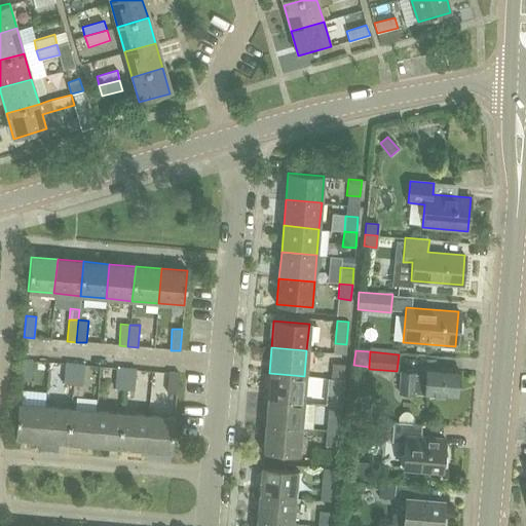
[(21,379),(30,380),(33,359),(23,358),(21,379)]
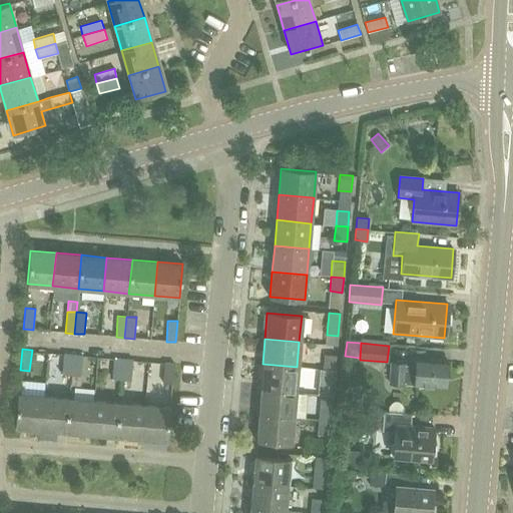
[(63,353),(61,374),(69,375),(71,354),(63,353)]
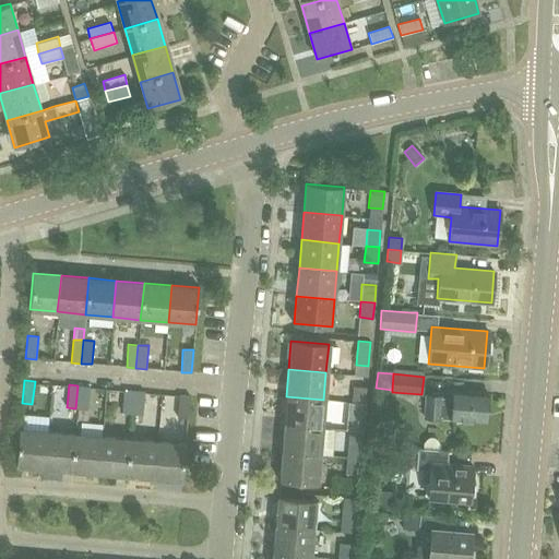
[(78,385),(75,408),(87,409),(90,387),(78,385)]
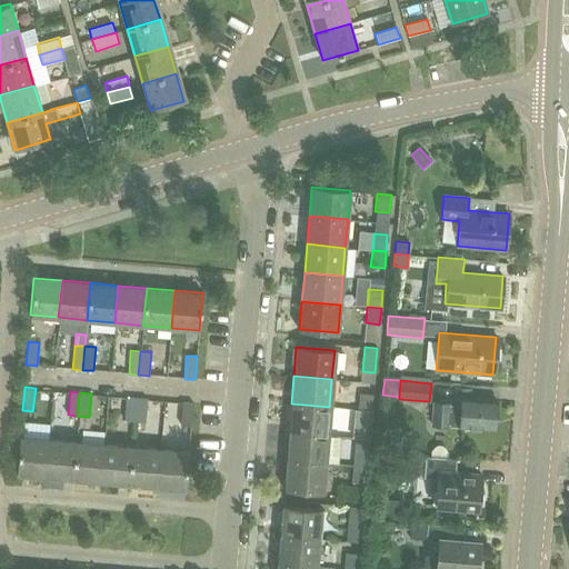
[(359,395),(358,410),(371,411),(372,395),(359,395)]
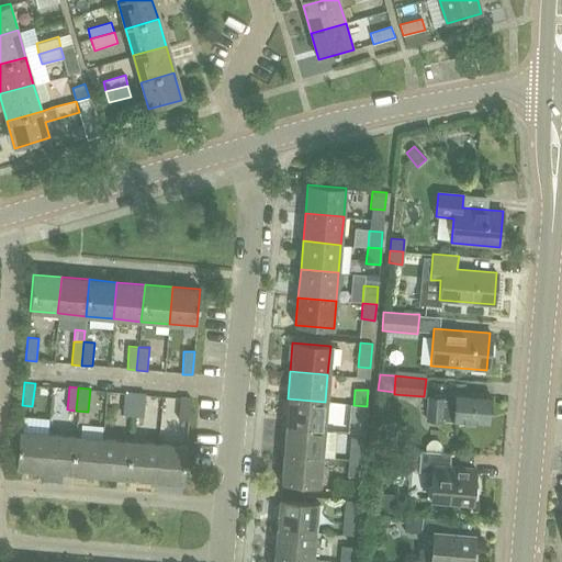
[(124,391),(122,415),(132,416),(134,392),(124,391)]
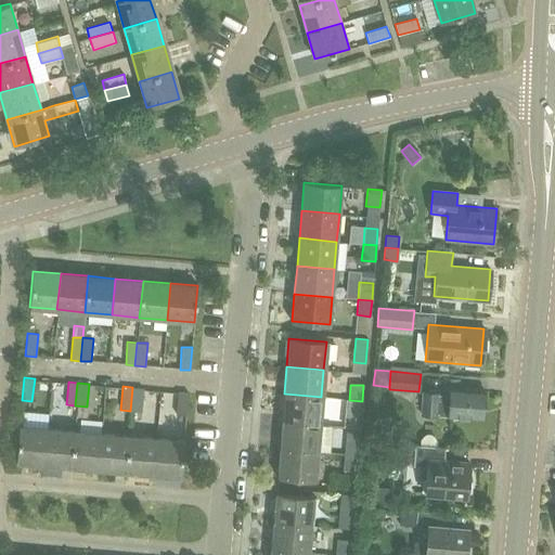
[(132,387),(130,411),(142,412),(144,388),(132,387)]
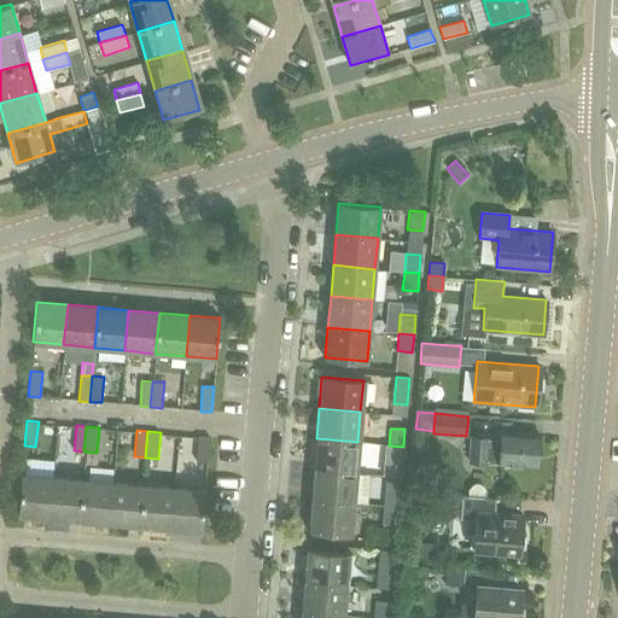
[(467,462),(536,467),(537,436),(500,433),(500,441),(487,439),(487,438),(468,437),(467,462)]
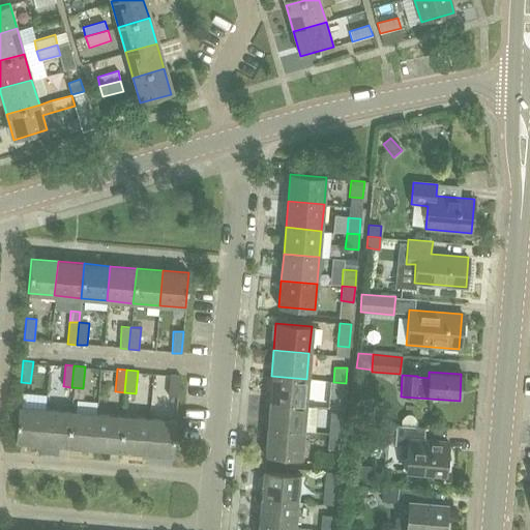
[(168,396),(177,396),(179,375),(169,374),(168,396)]
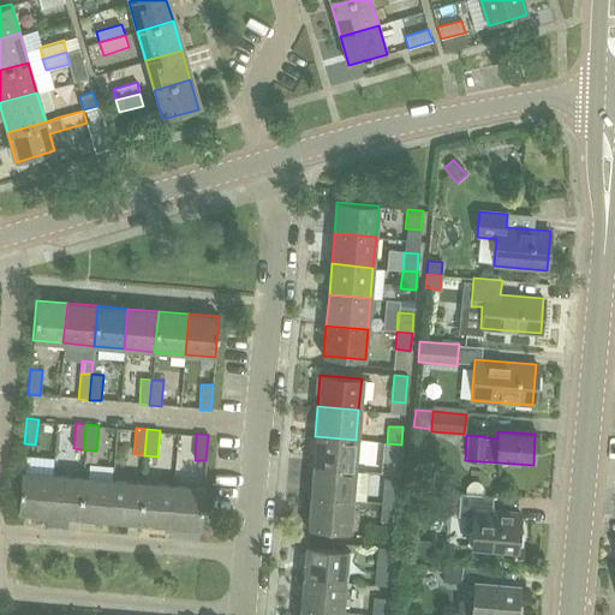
[(315,436),(312,467),(353,471),(356,440),(315,436)]
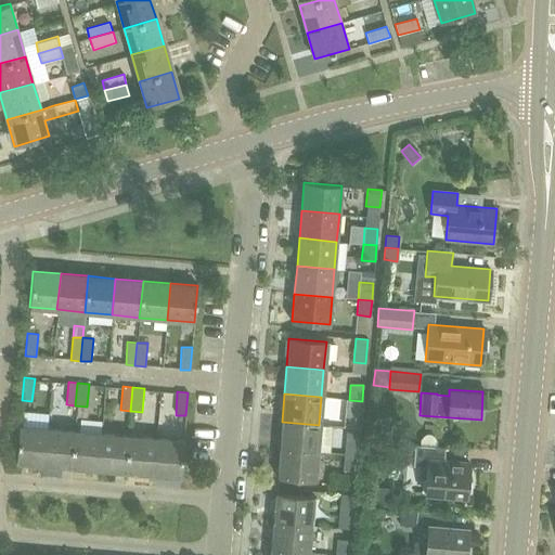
[(349,400),(347,427),(360,428),(362,401),(349,400)]
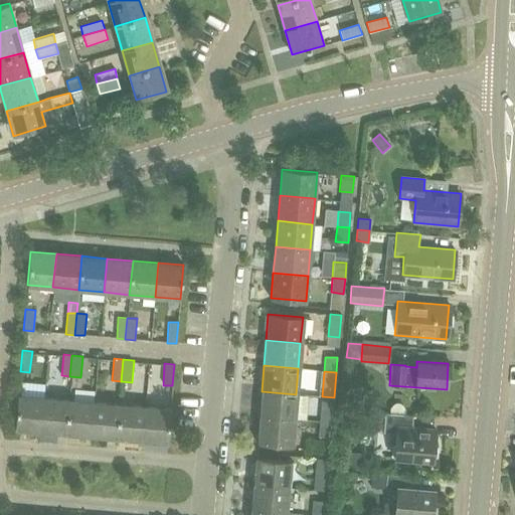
[(262,391),(260,416),(294,419),(296,394),(262,391)]
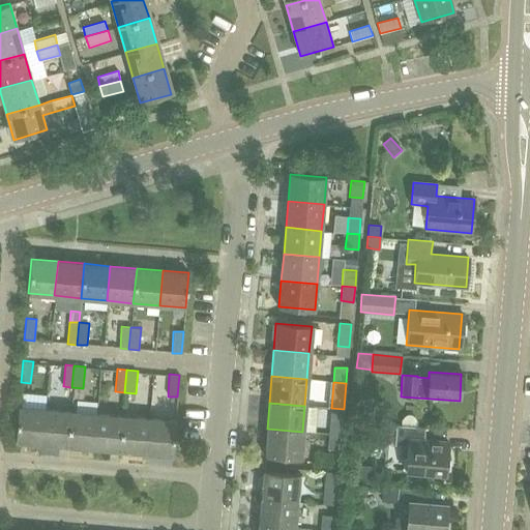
[(13,442),(40,444),(43,409),(17,407),(13,442)]
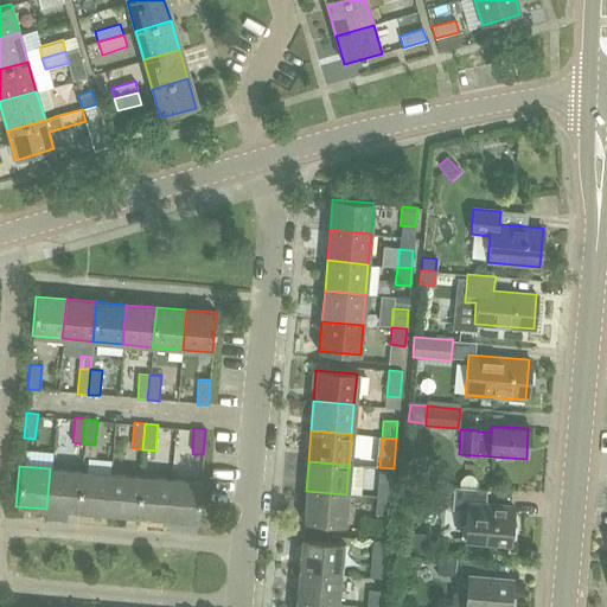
[(379,467),(377,497),(391,498),(394,468),(379,467)]
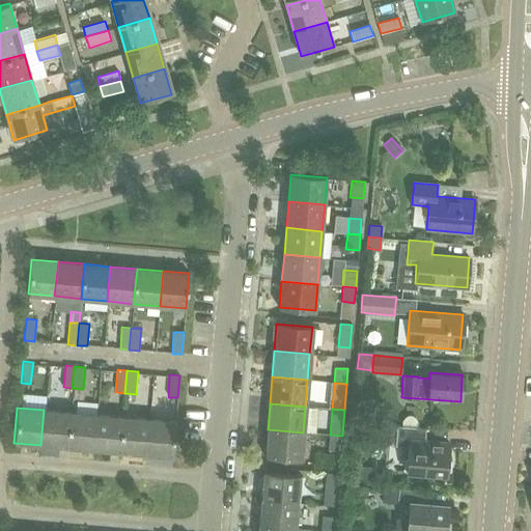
[(40,445),(66,447),(70,413),(44,410),(40,445)]
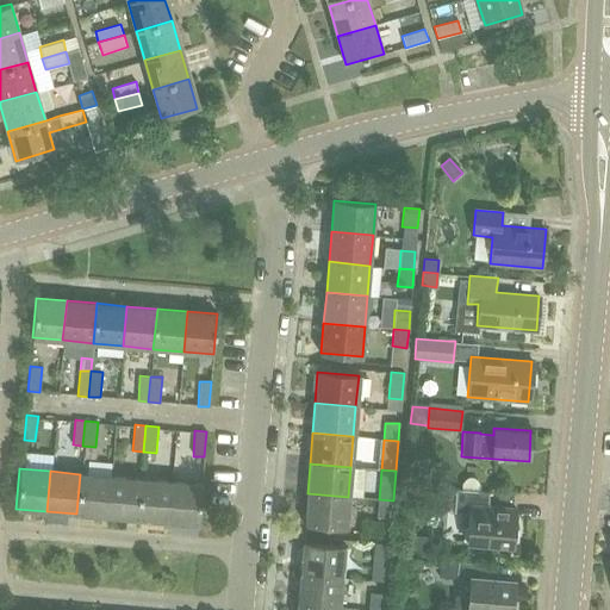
[(76,514),(106,516),(111,477),(80,474),(76,514)]
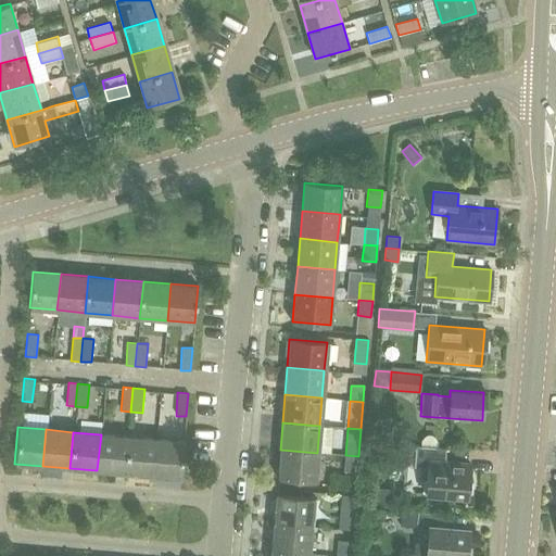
[(97,470),(125,472),(128,437),(101,434),(97,470)]
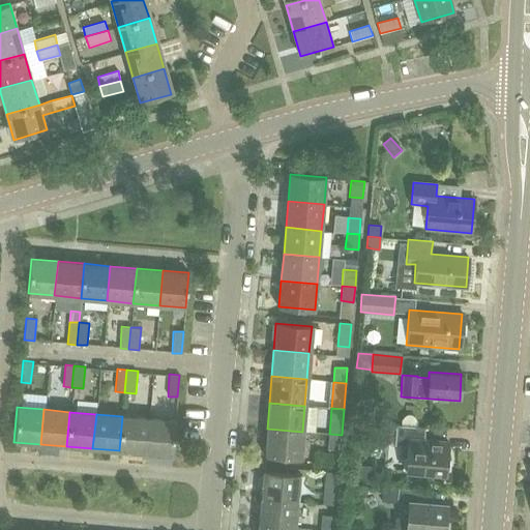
[(119,450),(145,453),(148,419),(122,416),(119,450)]
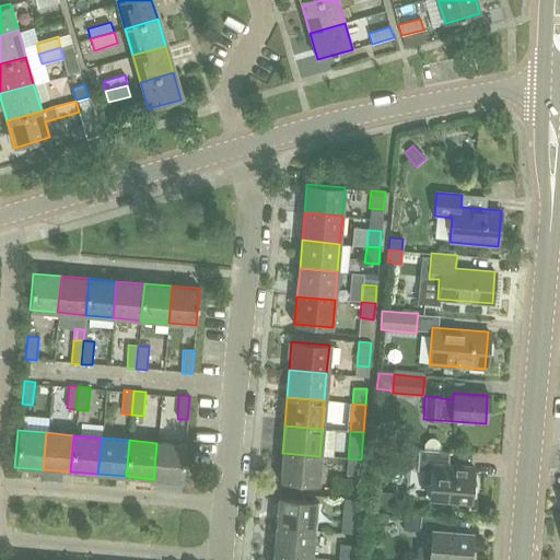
[(156,443),(153,479),(181,481),(185,445),(156,443)]
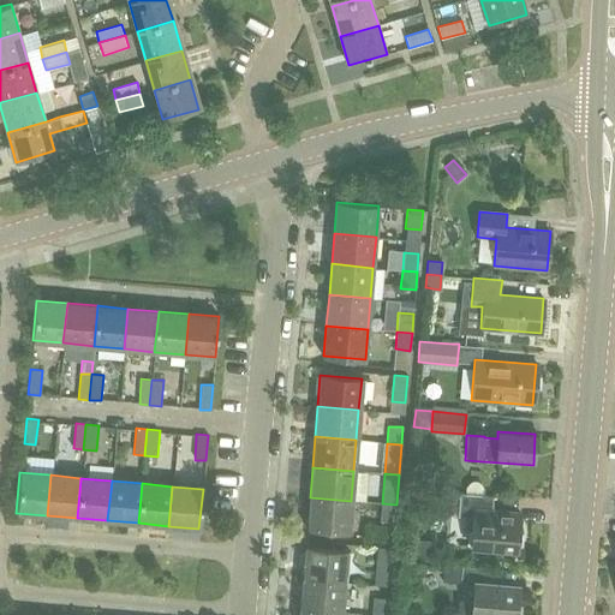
[(436,493),(413,490),(412,507),(435,509),(436,493)]
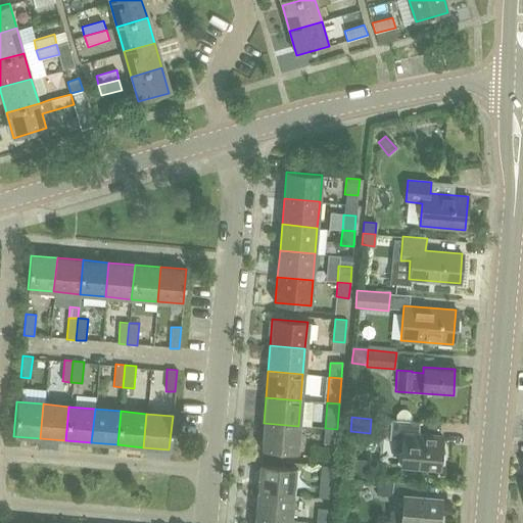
[(388,439),(402,441),(398,466),(439,469),(440,436),(418,434),(418,422),(390,420),(388,439)]
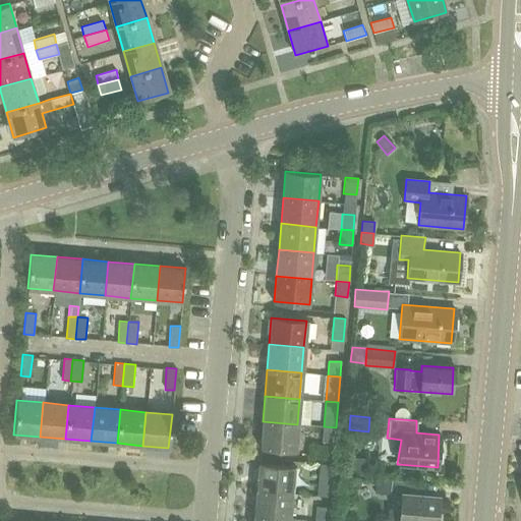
[(297,424),(263,421),(259,448),(295,451),(297,424)]
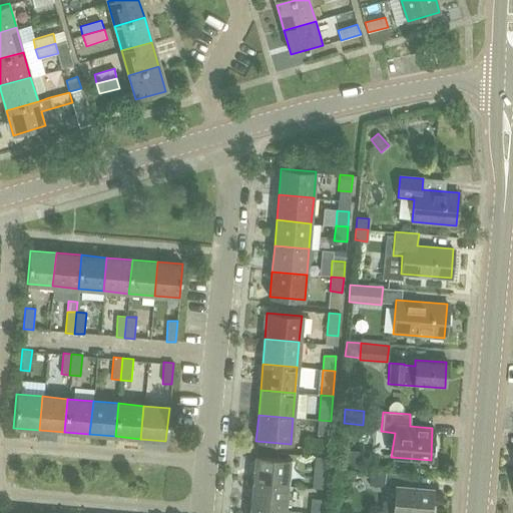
[(319,420),(318,436),(330,437),(331,421),(319,420)]
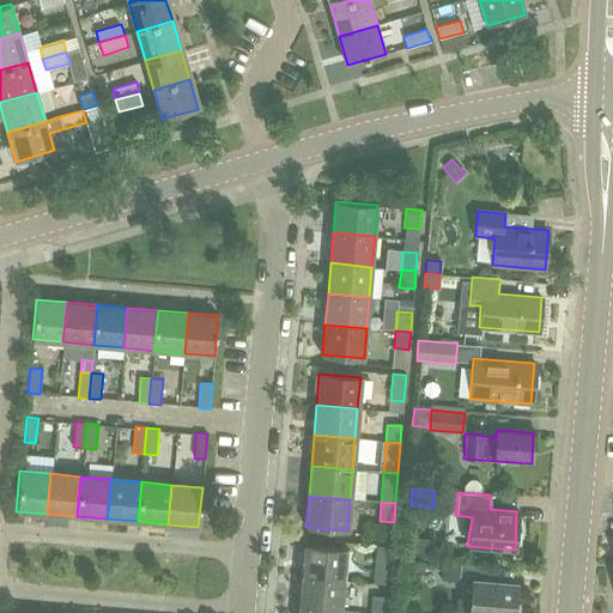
[(304,546),(302,576),(343,580),(345,550),(304,546)]
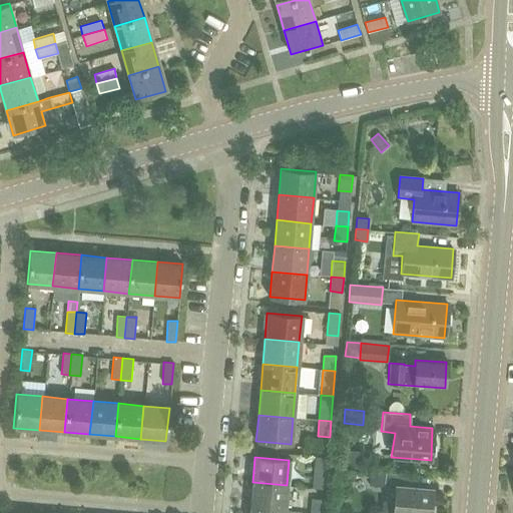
[(325,479),(326,464),(314,463),(313,479),(325,479)]
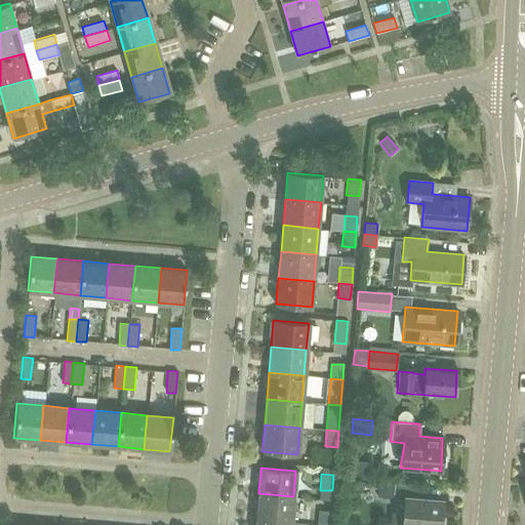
[(392,500),(403,500),(401,524),(439,524),(441,500),(416,498),(417,486),(394,484),(392,500)]
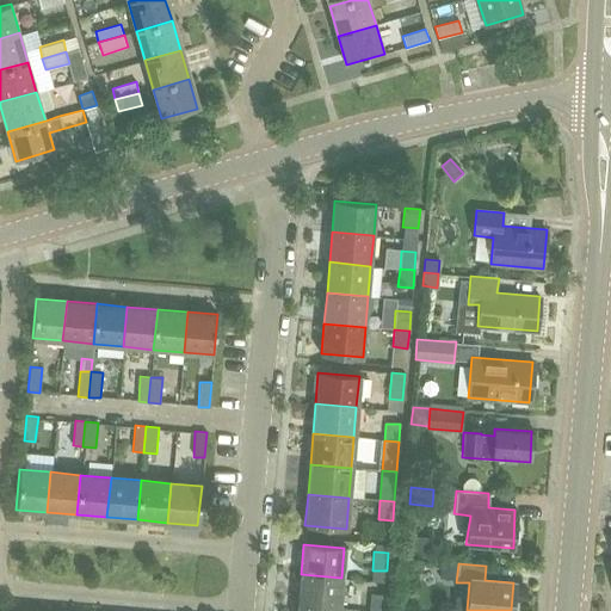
[(301,574),(298,605),(339,609),(341,578),(321,576),(301,574)]
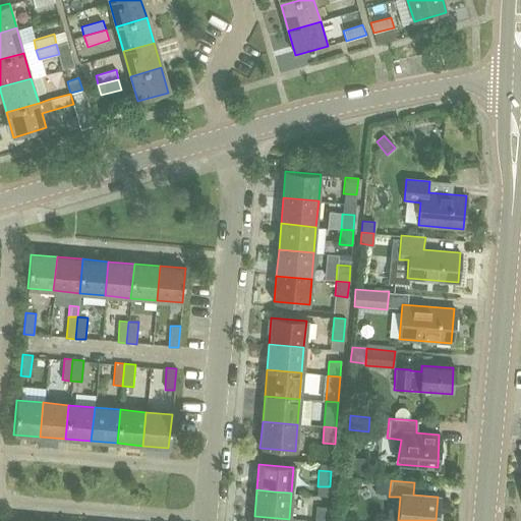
[(327,520),(328,508),(316,507),(314,520),(327,520)]
